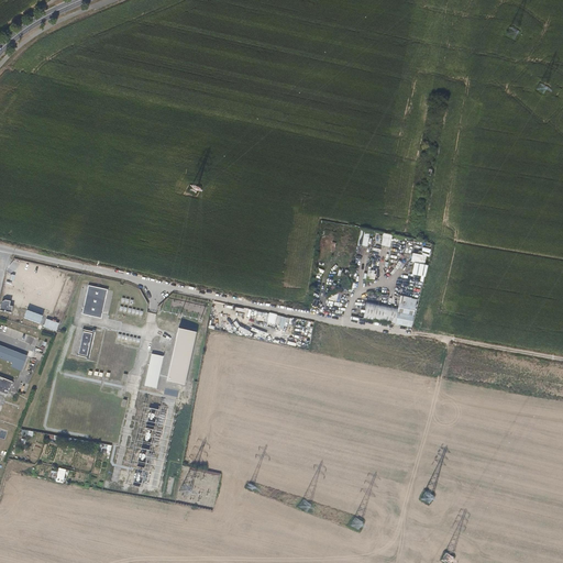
[(359,246),(368,247),(370,231),(360,230),(359,246)]
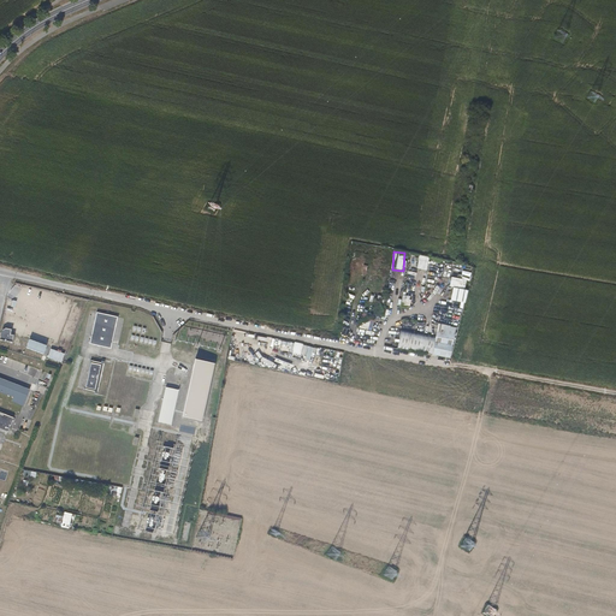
[(420,256),(418,270),(426,272),(430,259),(420,256)]
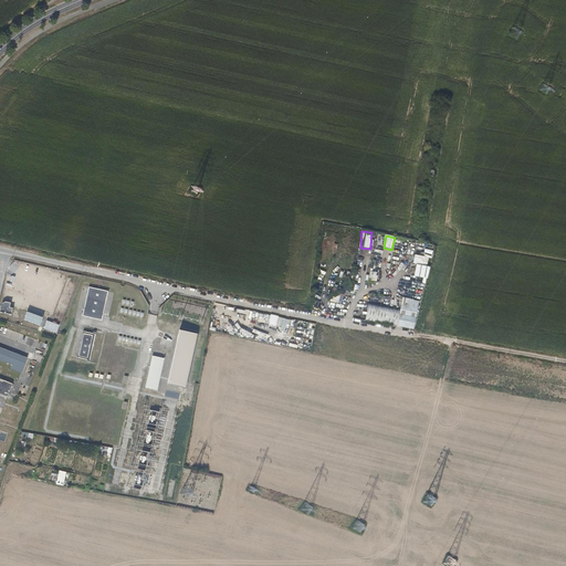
[(412,264),(426,266),(427,258),(413,257),(412,264)]
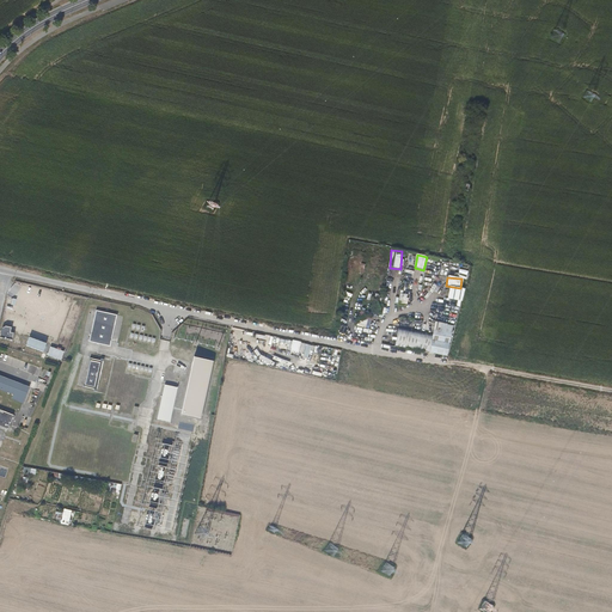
[(116,314),(95,310),(87,342),(109,346),(116,314)]
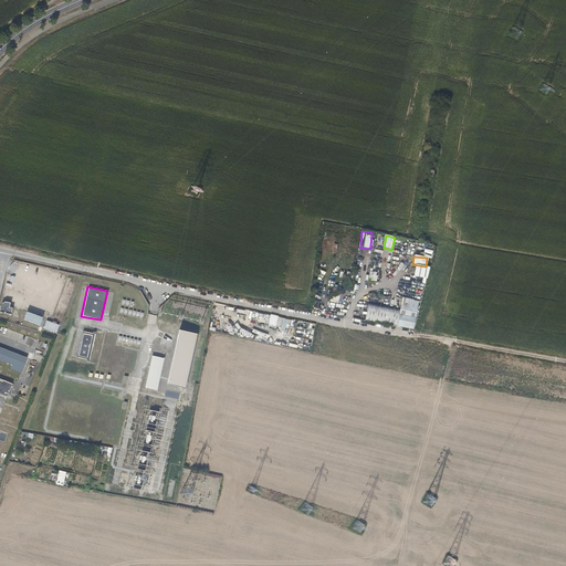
[(331,303),(343,304),(344,292),(338,292),(339,287),(332,287),(331,303)]
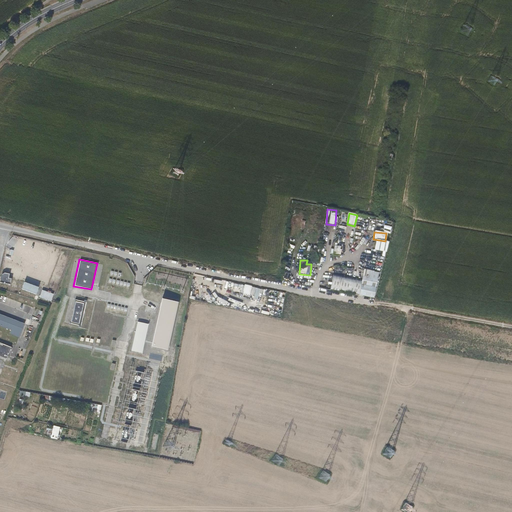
[(330,290),(374,298),(378,273),(363,270),(361,280),(332,275),(330,290)]
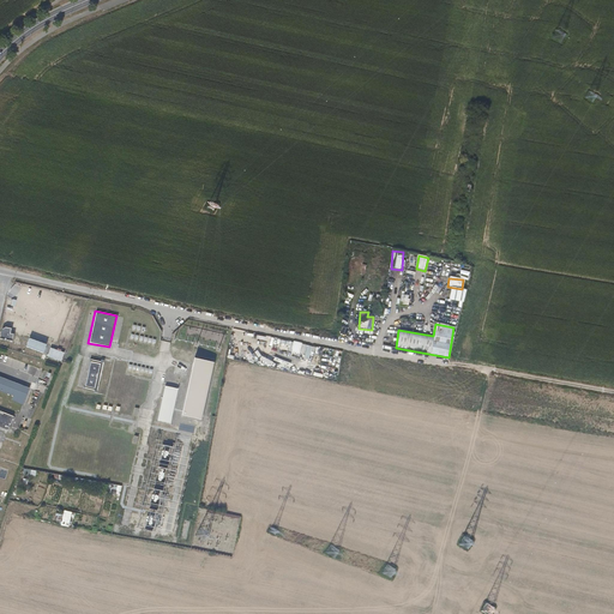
[(47,344),(29,338),(26,347),(43,353),(47,344)]
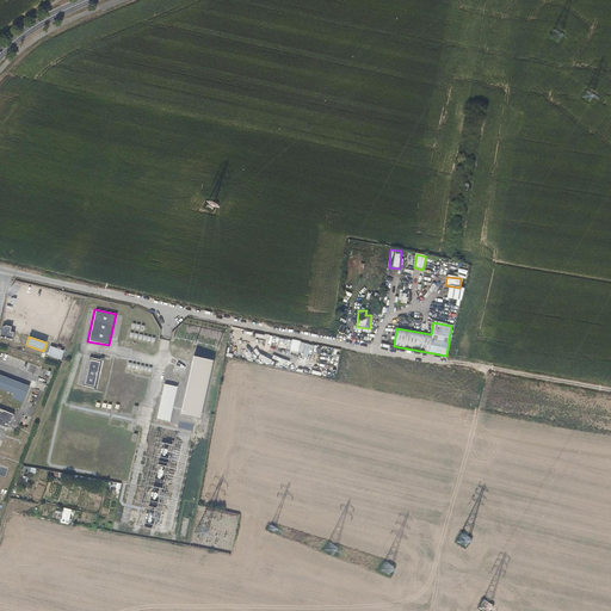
[(47,357),(61,360),(63,351),(50,347),(47,357)]
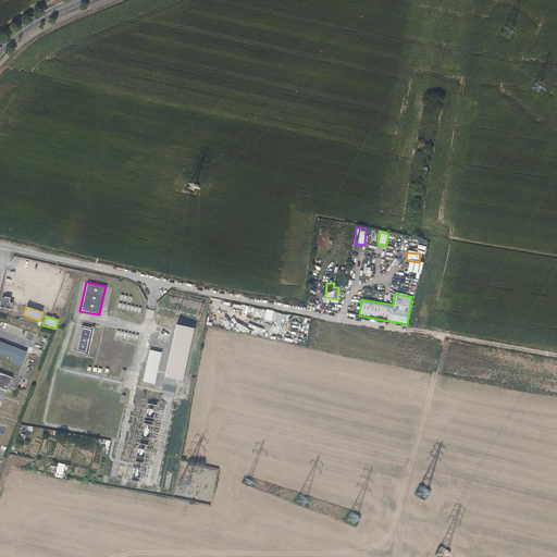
[(0,324),(0,327),(16,334),(19,329),(1,322),(0,324)]
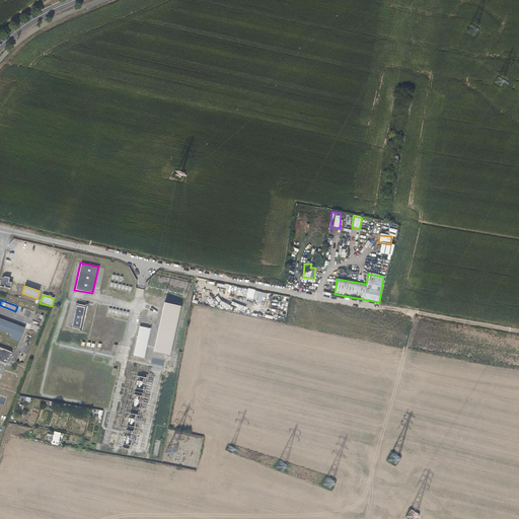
[(181,306),(164,303),(154,351),(171,355),(181,306)]
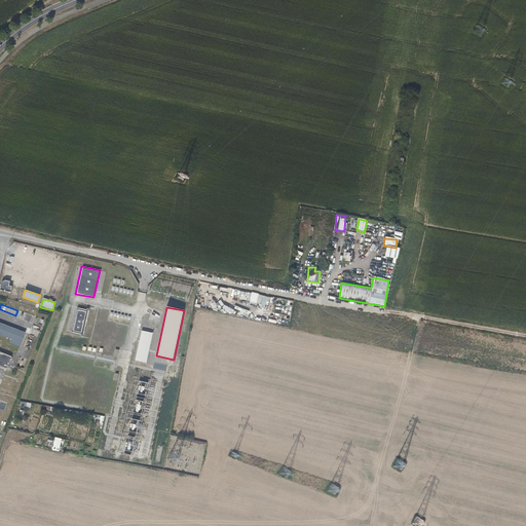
[(87,311),(77,308),(72,333),(82,335),(87,311)]
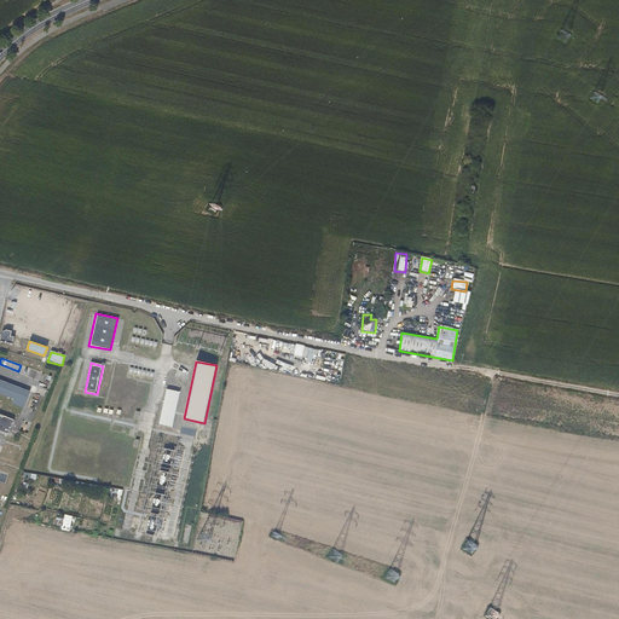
[(29,392),(0,380),(0,393),(13,399),(11,404),(23,409),(29,392)]
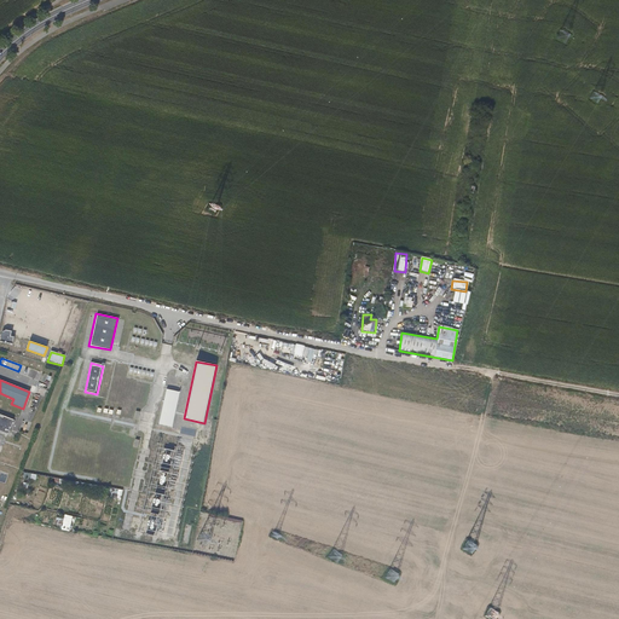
[(179,393),(167,391),(160,424),(172,428),(179,393)]
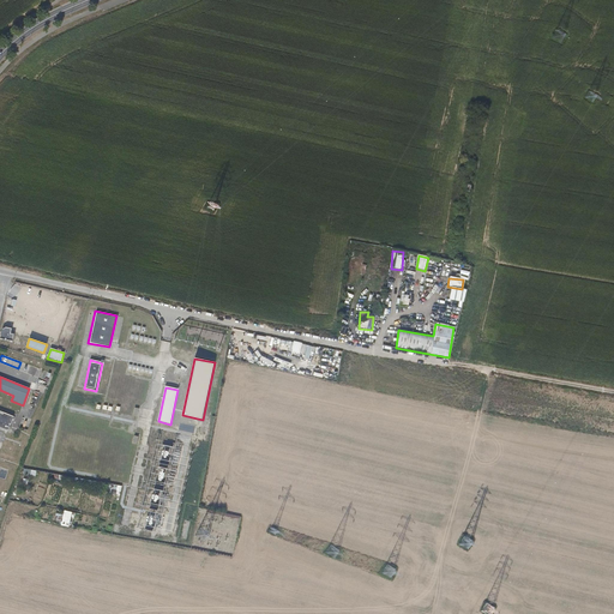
[(16,417),(0,410),(0,427),(11,432),(16,417)]
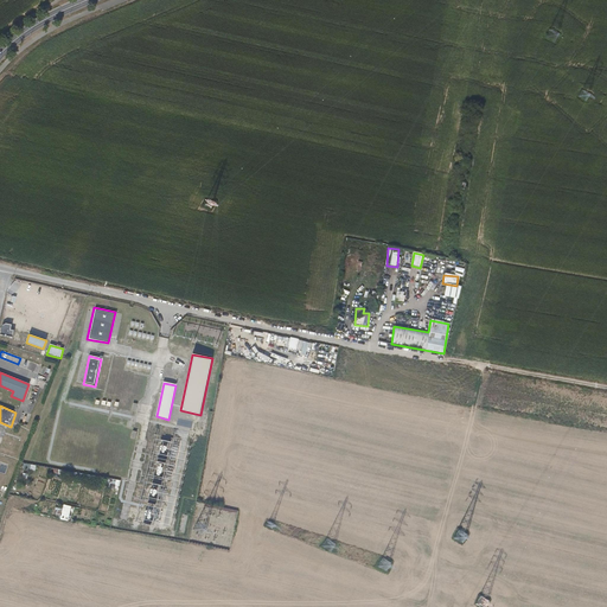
[(63,505),(62,510),(55,509),(53,518),(68,522),(71,506),(63,505)]
